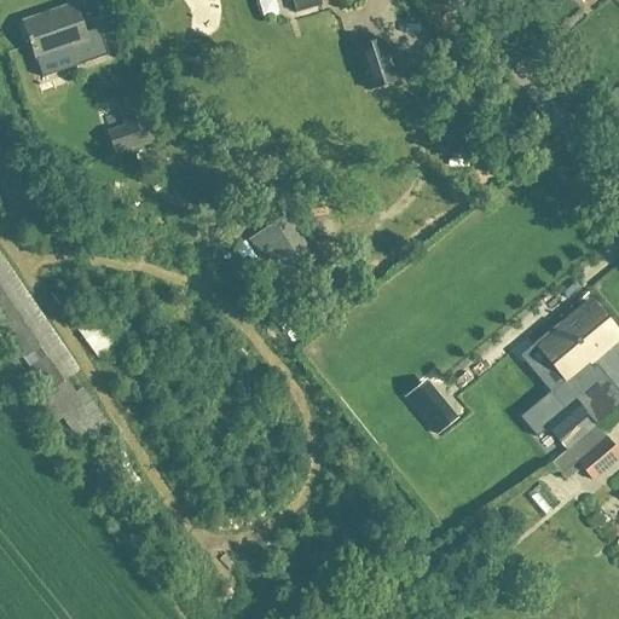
[(291,0),(296,12),(322,5),(320,0),(291,0)]
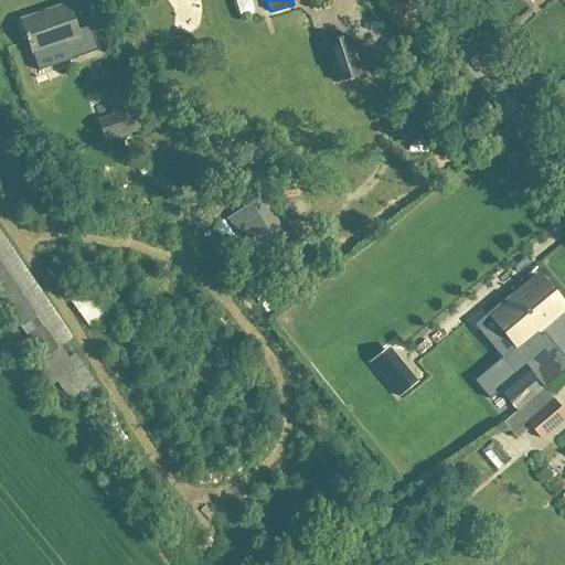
[(70,60),(99,50),(91,24),(77,30),(68,3),(21,20),(33,54),(64,43),(70,60)]
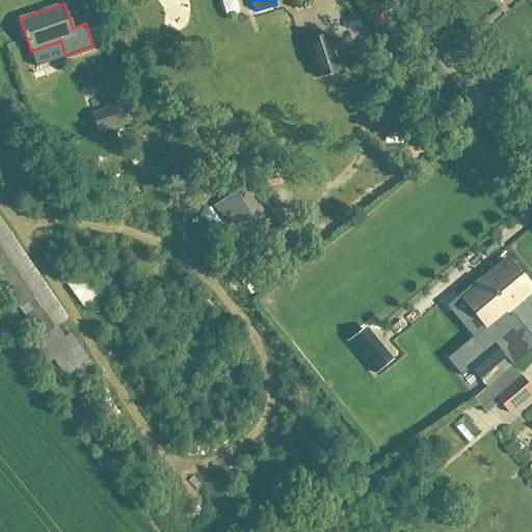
[(318,78),(338,72),(340,71),(326,33),(306,41),(318,78)]
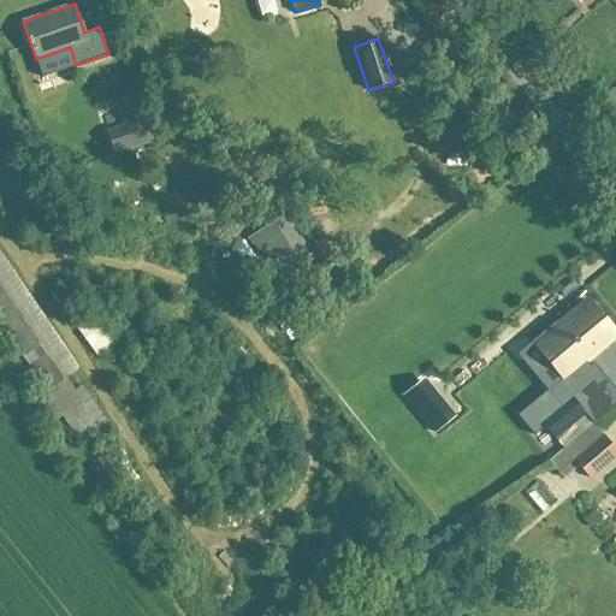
[(0,319),(47,389),(80,368),(0,250),(0,319)]
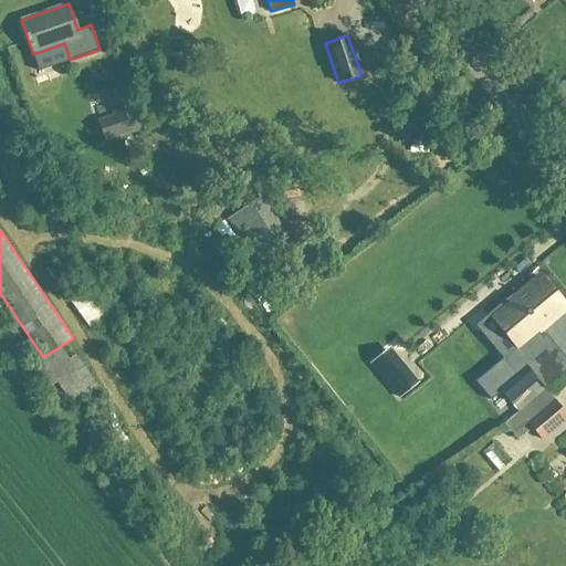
[(540,278),(500,311),(525,342),(565,308),(540,278)]
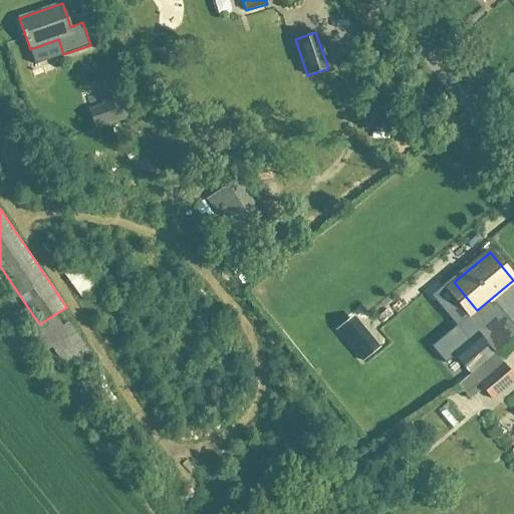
[(81,297),(97,286),(79,258),(61,269),(81,297)]
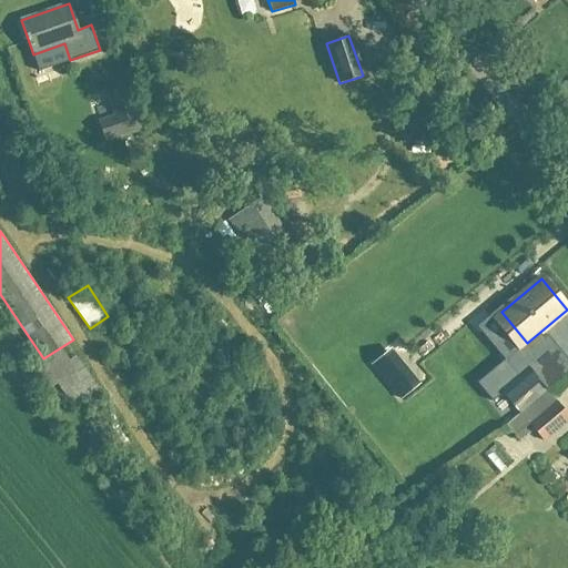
[(52,389),(69,381),(80,403),(95,395),(74,353),(42,368),(52,389)]
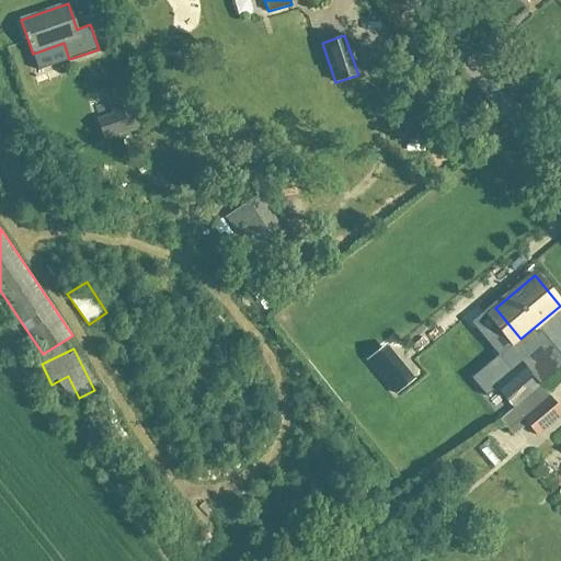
[(382,350),(368,362),(397,396),(411,384),(382,350)]
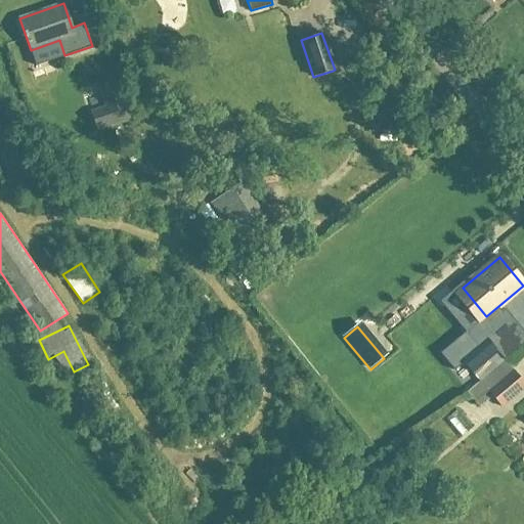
[(484,337),(460,358),(479,381),(505,359),(484,337)]
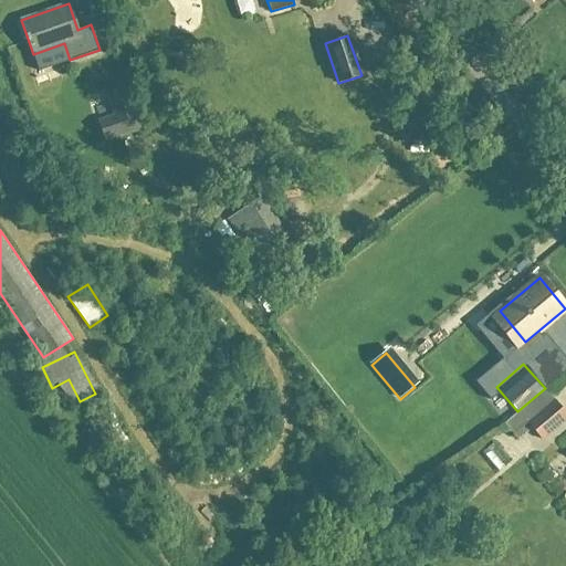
[(565,418),(565,411),(555,399),(528,423),(543,440),(565,418)]
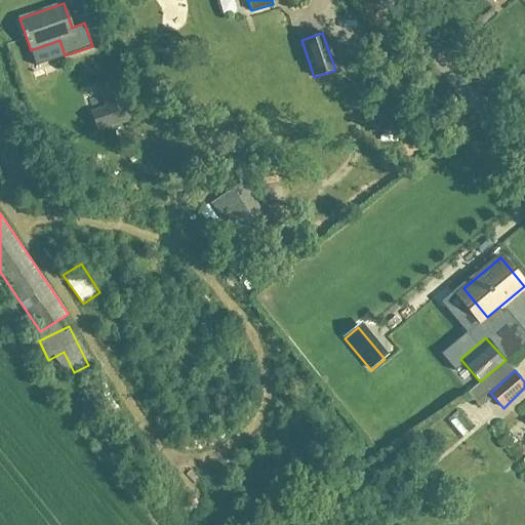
[(471,440),(483,428),(476,420),(462,433),(471,440)]
